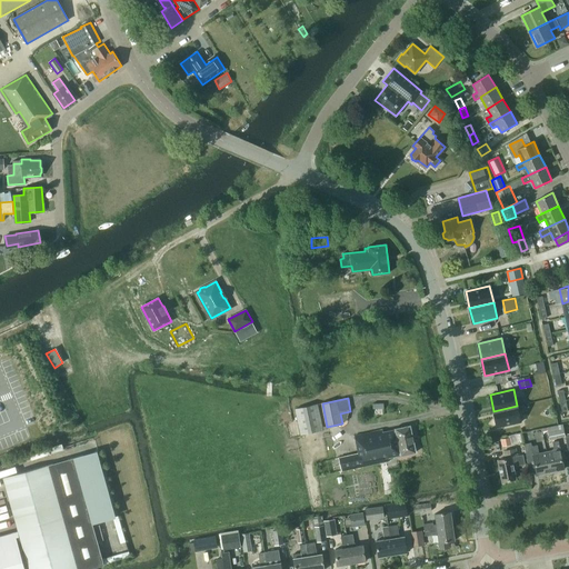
[(296,409),(300,435),(323,430),(318,403),(296,409)]
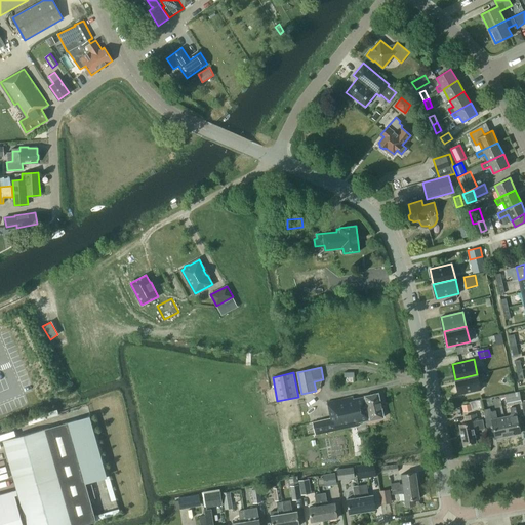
[(481,390),(477,374),(455,379),(458,395),(481,390)]
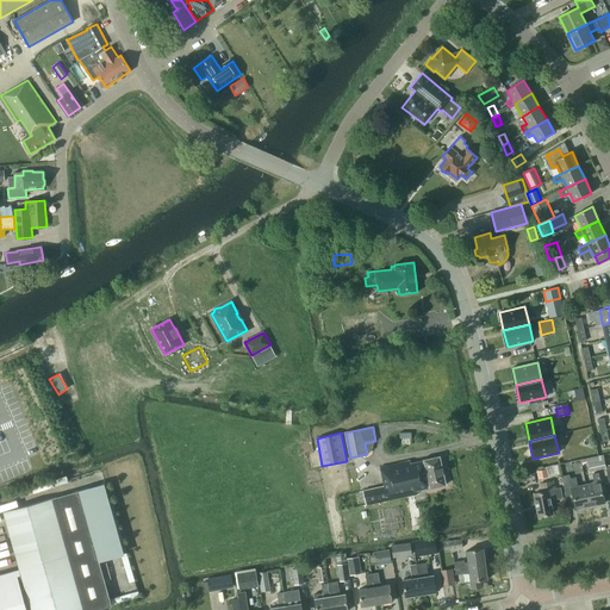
[(587,459),(590,471),(605,467),(603,455),(587,459)]
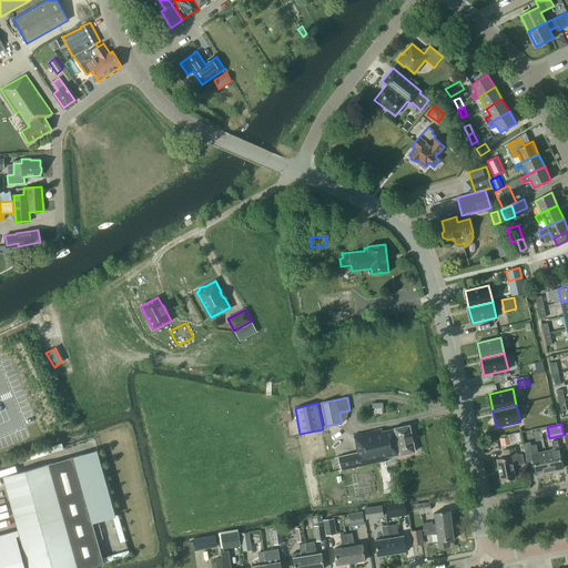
[(358,453),(338,457),(342,470),(388,459),(388,456),(401,454),(401,455),(415,452),(409,425),(395,428),(395,429),(383,432),(382,428),(354,435),(358,453)]
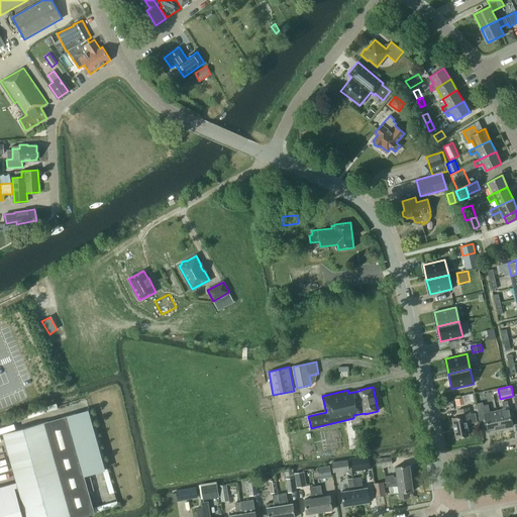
[(456,406),(466,404),(463,397),(455,399),(456,406)]
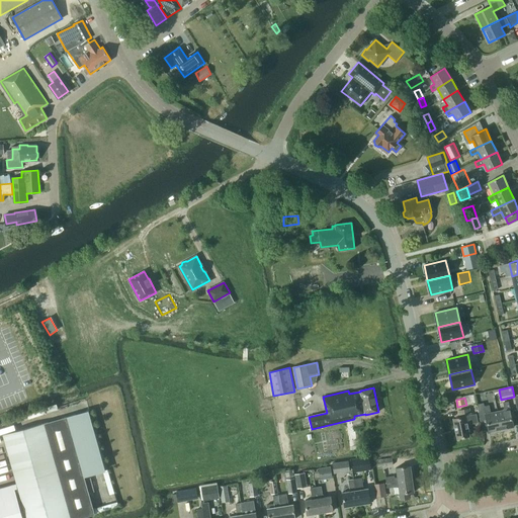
[(505,411),(498,412),(501,429),(513,427),(508,402),(503,403),(505,411)]
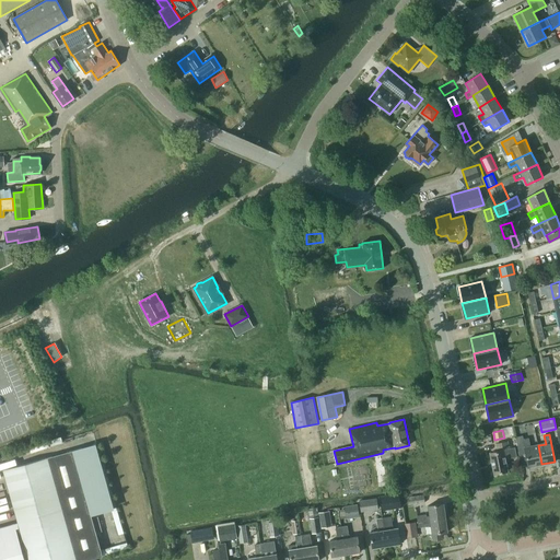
[(528,467),(541,464),(538,445),(531,446),(529,439),(524,440),(523,435),(516,438),(518,452),(525,451),(528,467)]
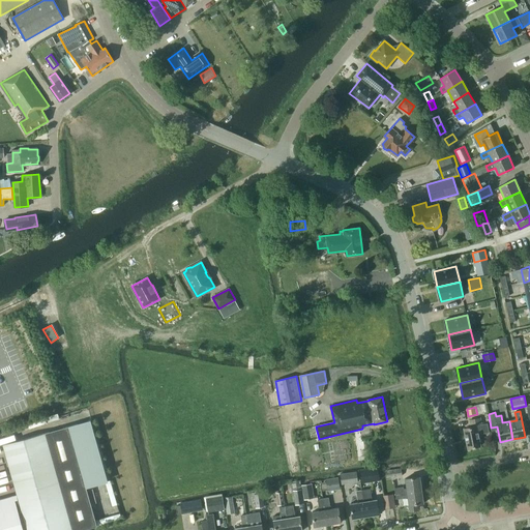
[(480,446),(478,434),(489,432),(488,424),(482,425),(480,418),(470,420),(471,428),(464,429),(468,448),(471,447),(472,448),(476,447),(477,446),(480,446)]
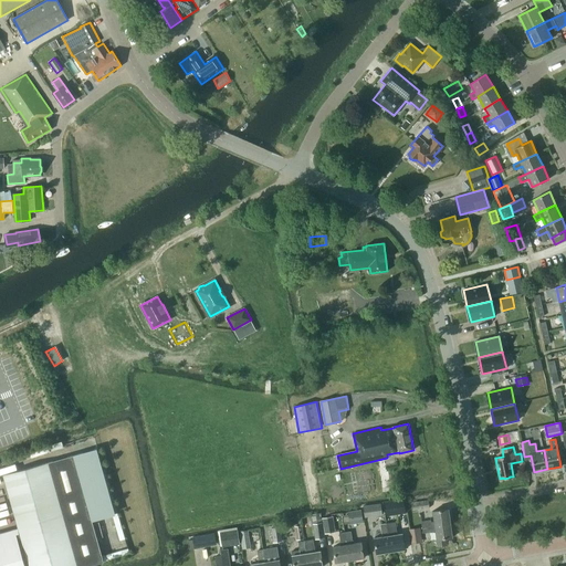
[(16,534),(0,537),(0,565),(87,565),(104,562),(93,521),(115,514),(96,449),(74,456),(3,474),(20,533),(16,534)]
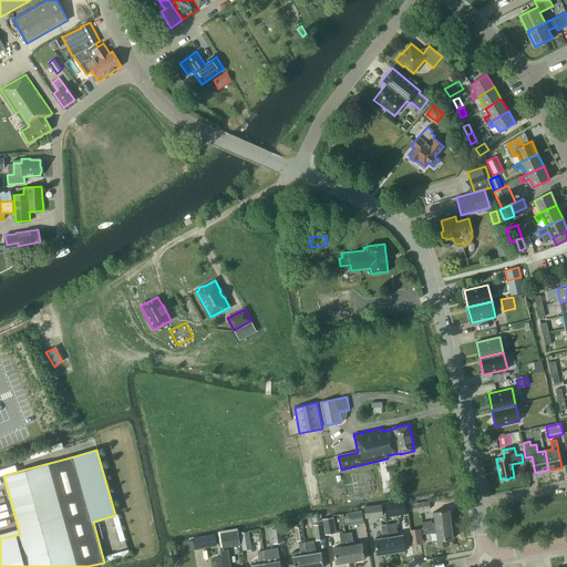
[(388,516),(405,514),(403,500),(385,502),(388,516)]
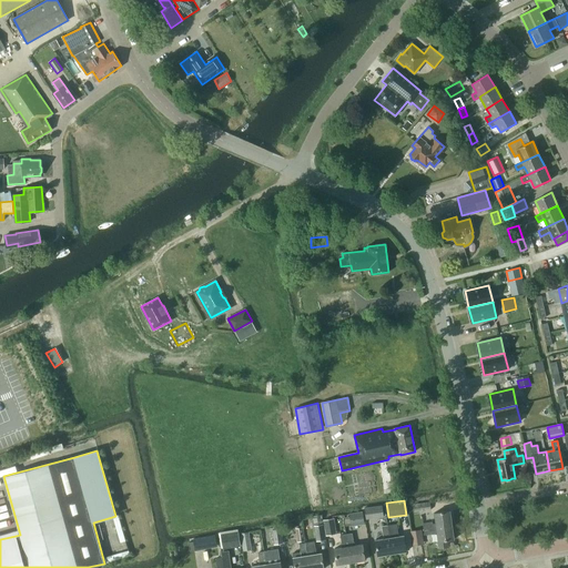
[(430,509),(429,500),(413,503),(414,511),(430,509)]
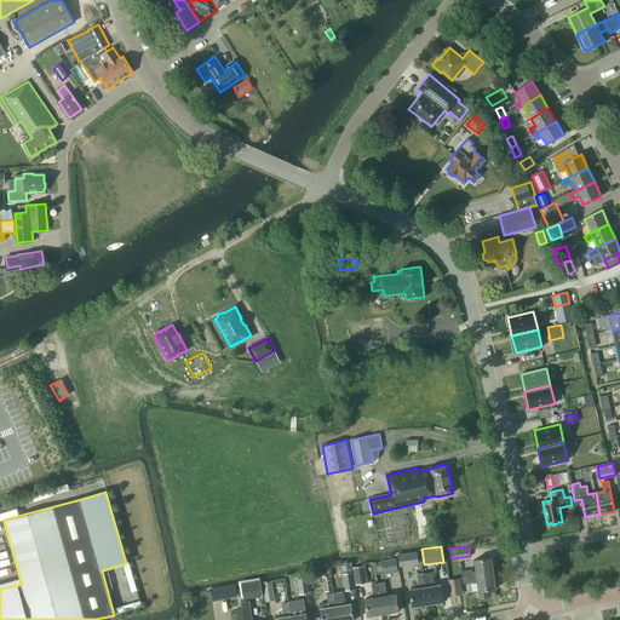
[(418,561),(417,551),(397,554),(400,567),(408,566),(407,562),(418,561)]
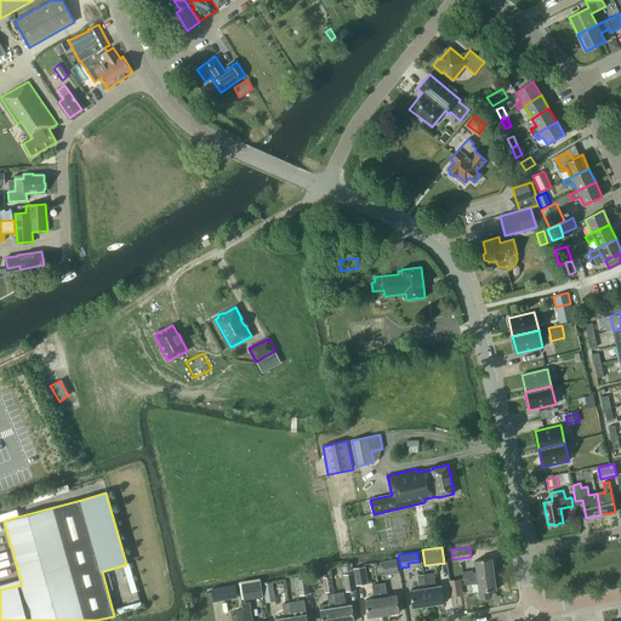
[(462,571),(463,579),(495,574),(493,558),(474,560),(477,571),(473,573),(473,570),(462,571)]
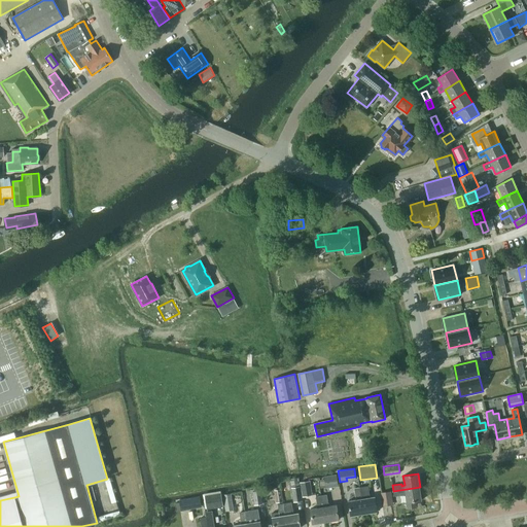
[(326,489),(338,487),(337,475),(324,477),(326,489)]
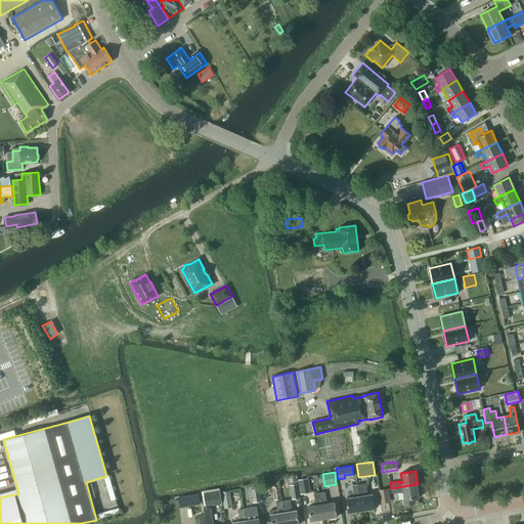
[(310,492),(308,478),(298,480),(301,494),(310,492)]
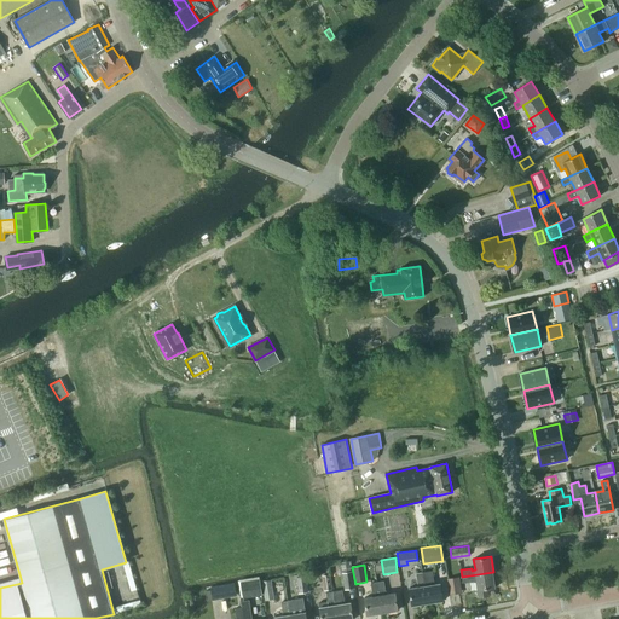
[(433,571),(422,572),(427,603),(443,601),(440,583),(434,584),(433,571)]
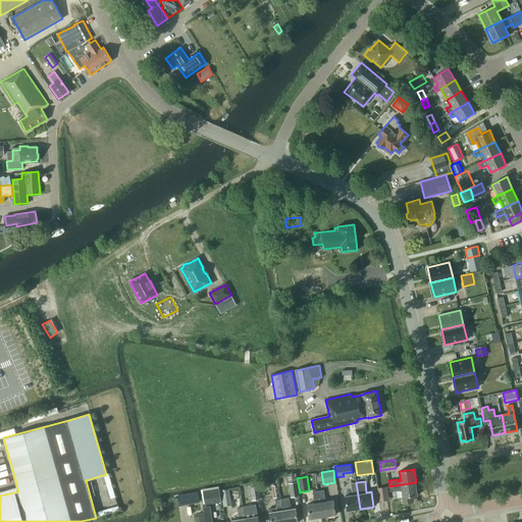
[(291,497),(300,496),(297,482),(289,483),(291,497)]
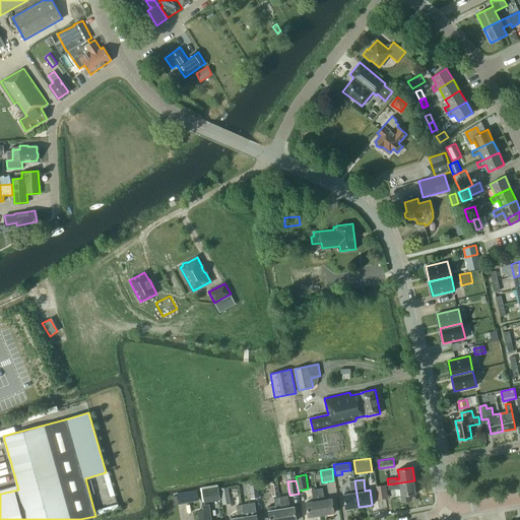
[(346,509),(359,507),(354,480),(349,481),(351,493),(343,494),(346,509)]
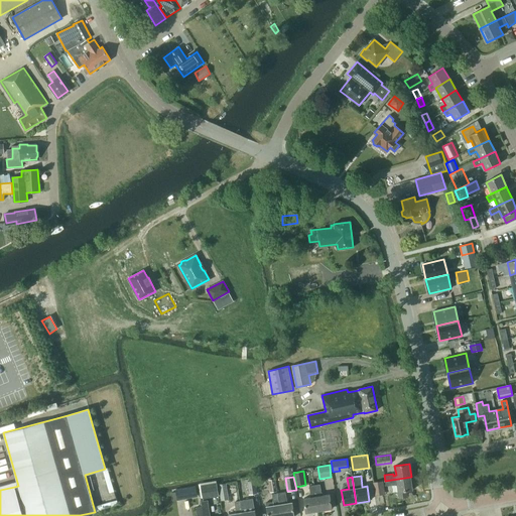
[(412,490),(411,477),(385,481),(386,486),(397,484),(398,492),(399,498),(407,497),(407,491),(412,490)]
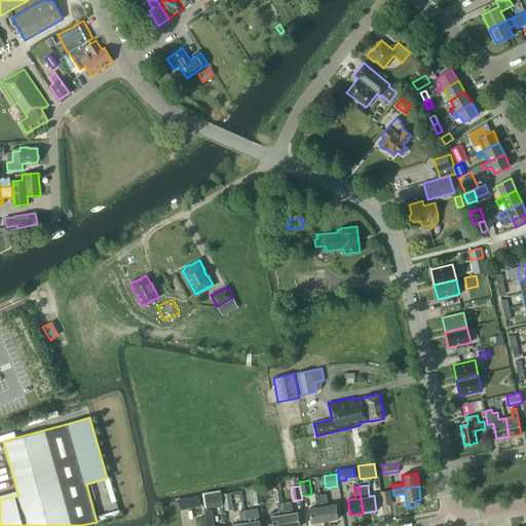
[(275,501),(283,500),(280,488),(273,489),(275,501)]
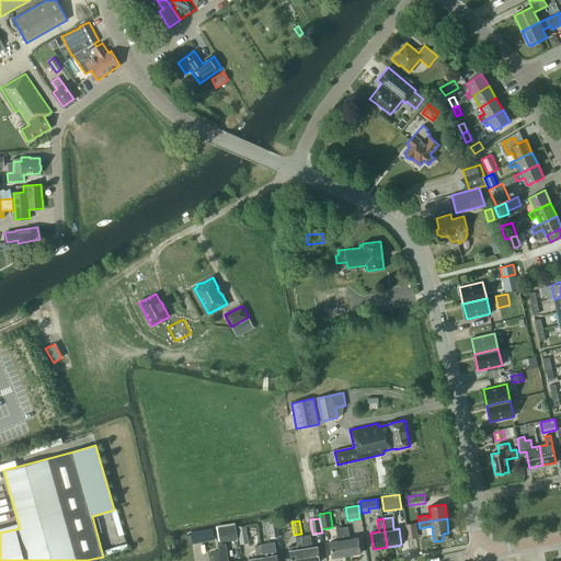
[(279,537),(277,522),(268,523),(271,538),(279,537)]
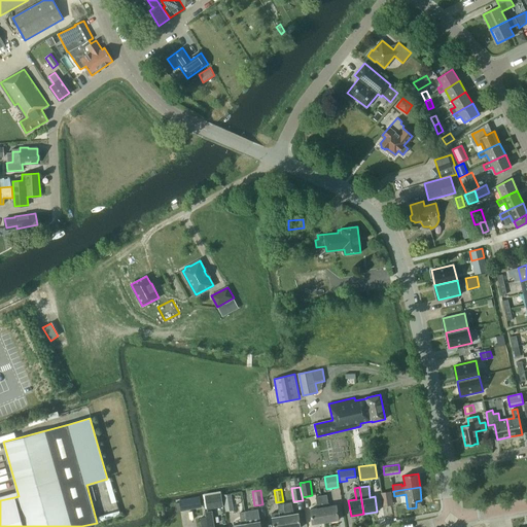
[(383,506),(393,504),(391,491),(381,493),(383,506)]
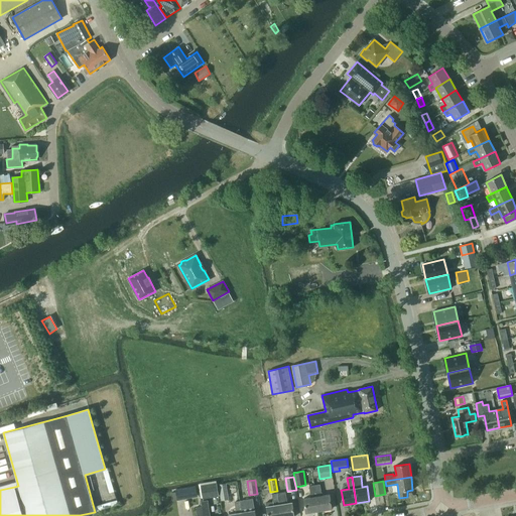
[(201,485),(203,497),(218,495),(217,483),(201,485)]
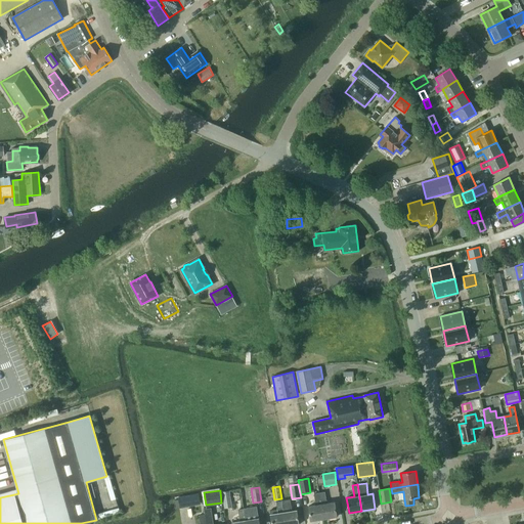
[(224,509),(232,507),(229,490),(221,492),(224,509)]
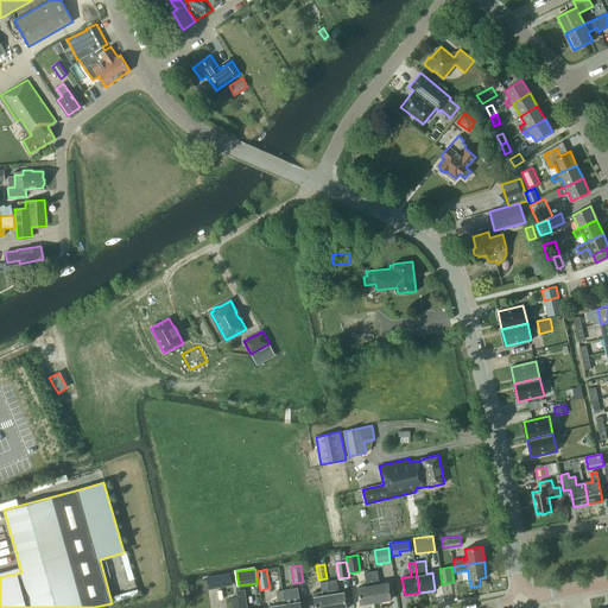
[(377,570),(371,571),(375,602),(391,600),(388,582),(380,583),(379,581),(377,570)]
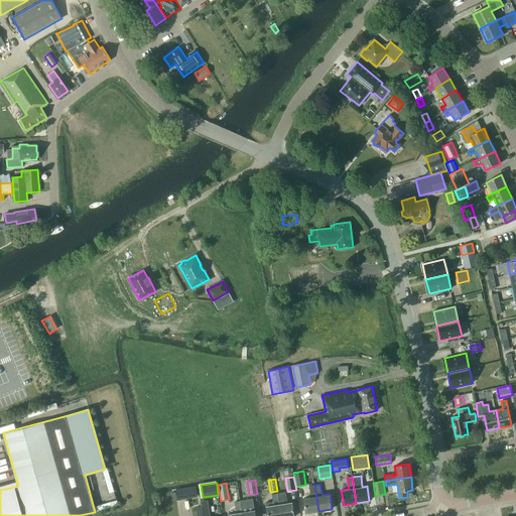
[(306,513),(318,511),(314,485),(309,486),(310,494),(310,495),(310,497),(303,498),(306,513)]
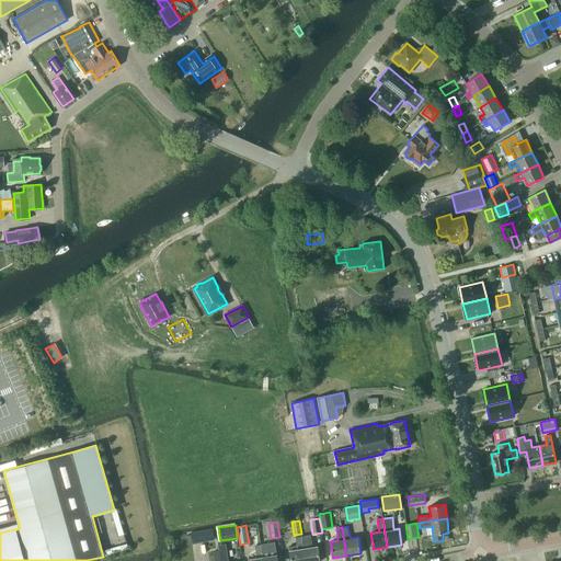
[(193,544),(215,539),(213,528),(191,533),(193,544)]
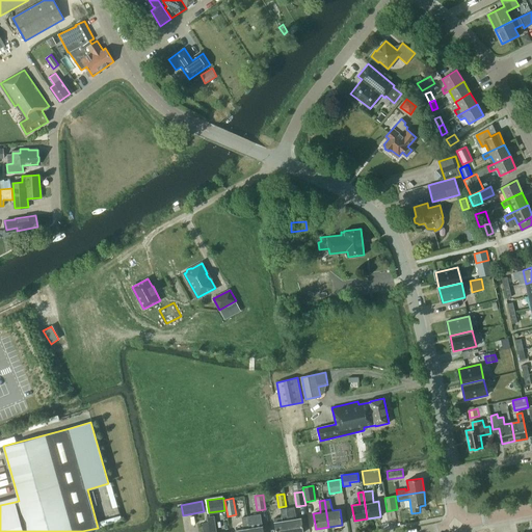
[(294,507),(286,508),(289,531),(303,531),(301,517),(296,519),(294,507)]
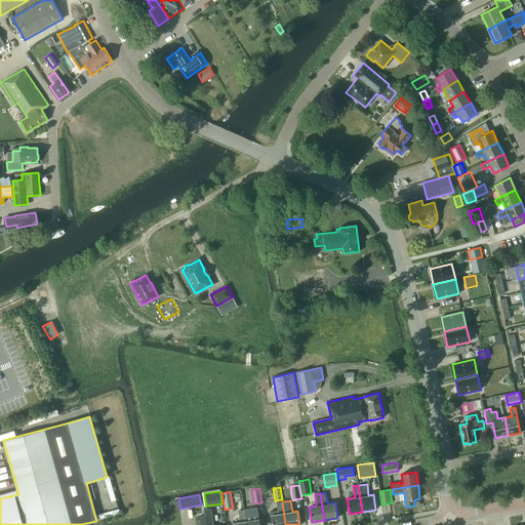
[(272,524),(285,524),(282,501),(277,502),(278,511),(271,512),(272,524)]
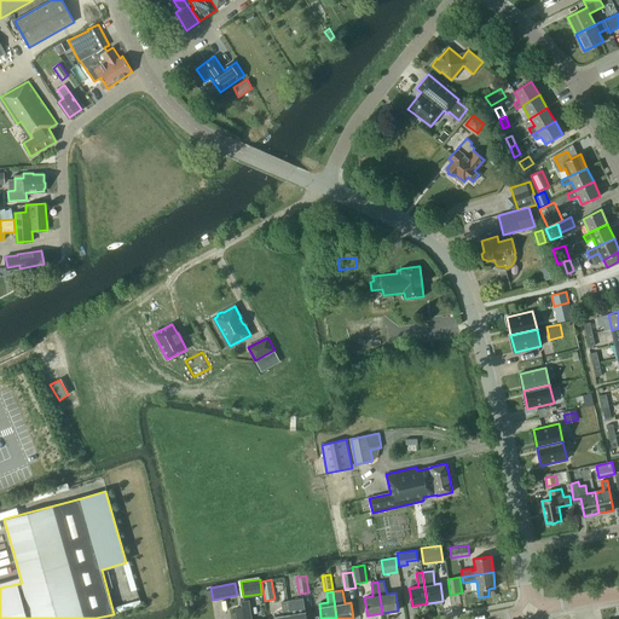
[(288,601),(290,618),(306,618),(304,599),(288,601)]
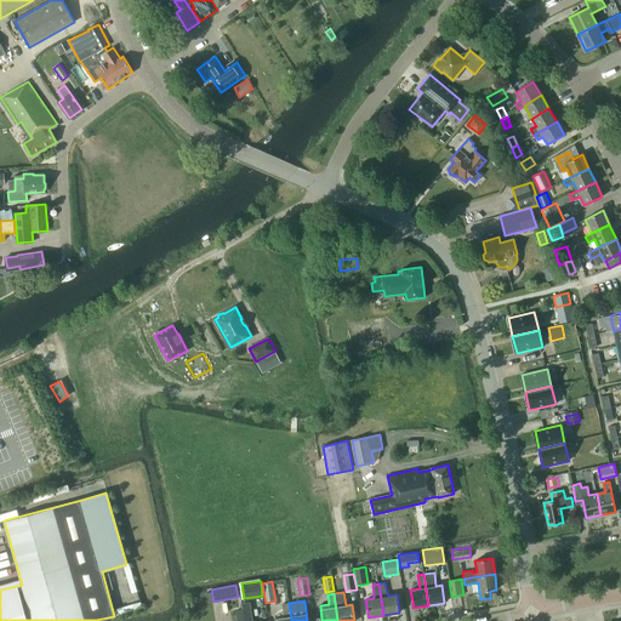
[(252,620),(250,602),(243,603),(243,609),(245,620),(252,620)]
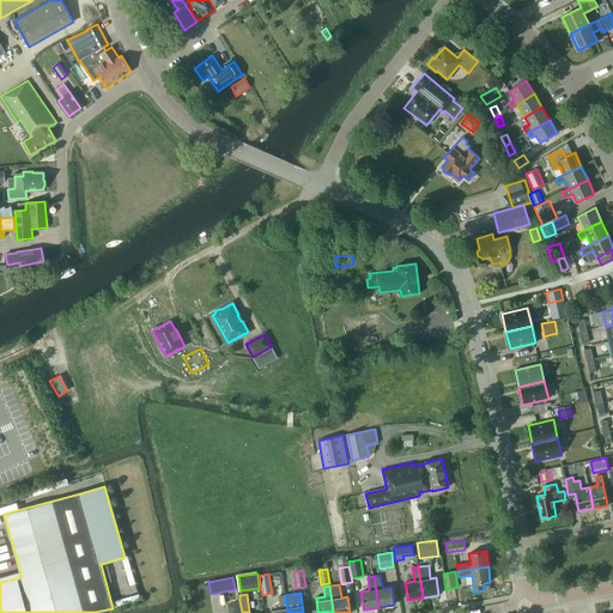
[(272,612),(287,612),(285,595),(279,596),(280,606),(279,606),(280,610),(272,611),(272,612)]
